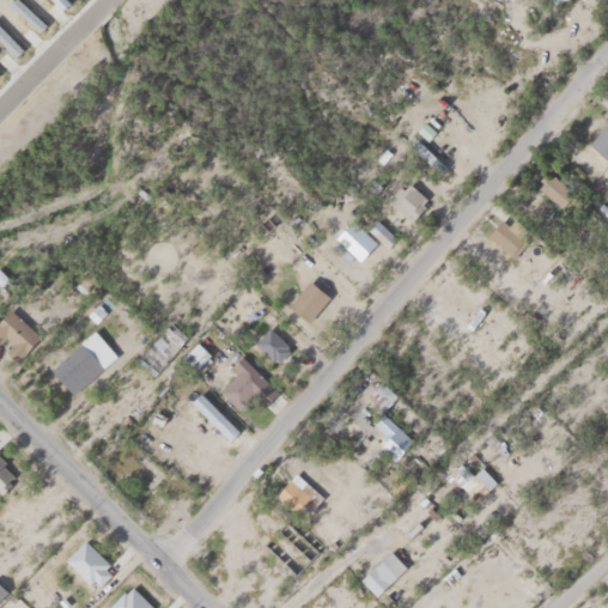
[(46,25),(20,0),(13,0),(10,4),(38,32),(46,25)]
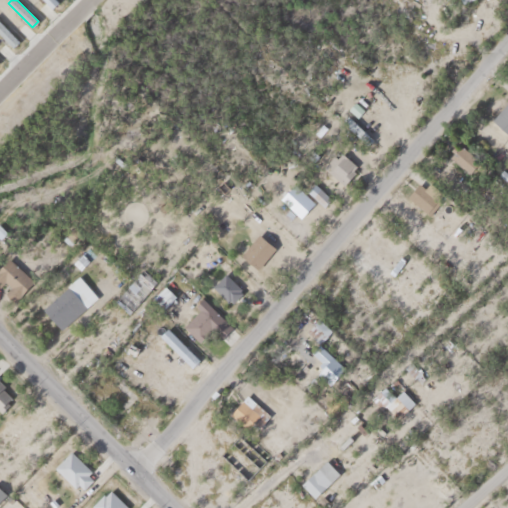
[(0,34),(13,47),(19,41),(0,21),(0,34)]
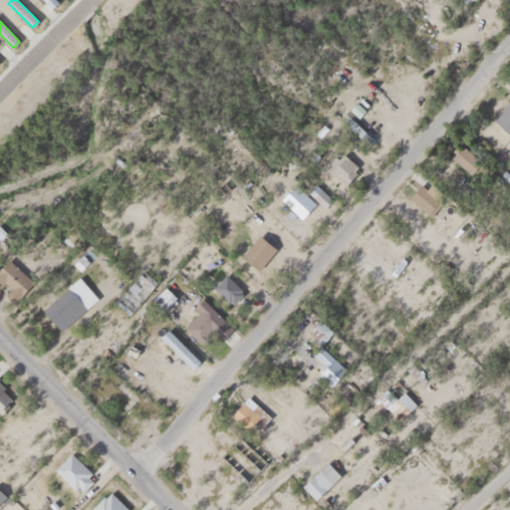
[(509,105),(495,119),(509,133),(509,105)]
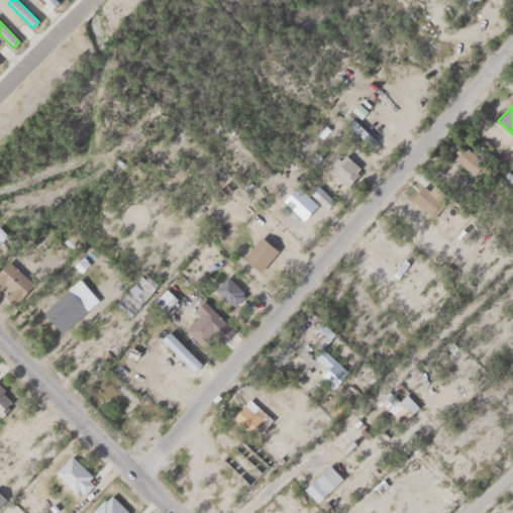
[(377,141),(353,119),(346,126),(371,148),(377,141)]
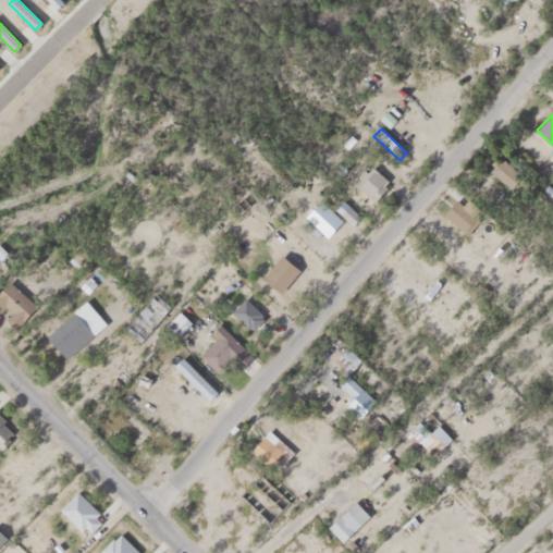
[(354,183),(375,201),(391,183),(370,164),(354,183)]
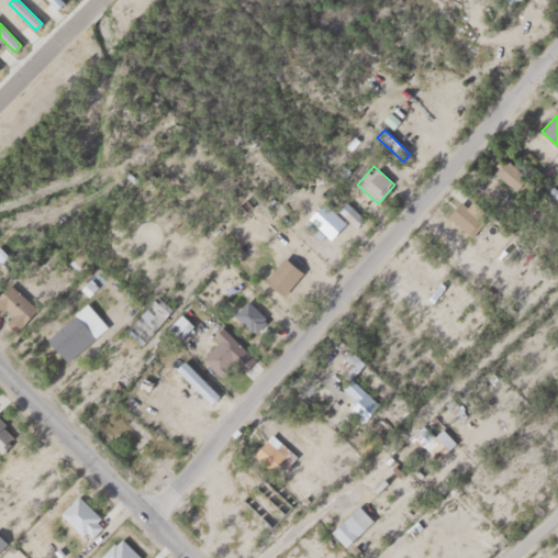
[(466,207),(464,203),(450,213),(465,234),(489,216),(477,200),(466,207)]
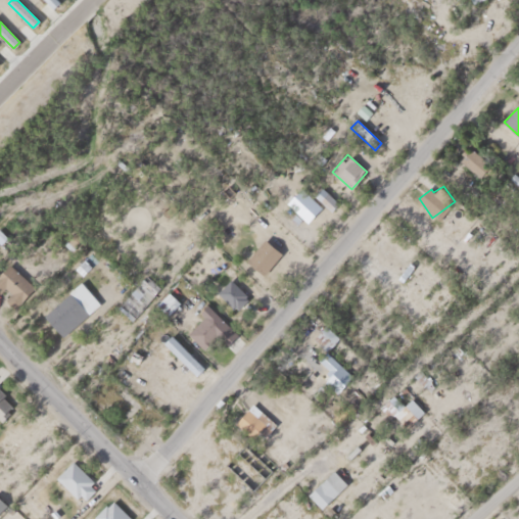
[(331,211),(339,202),(322,188),(314,198),(331,211)]
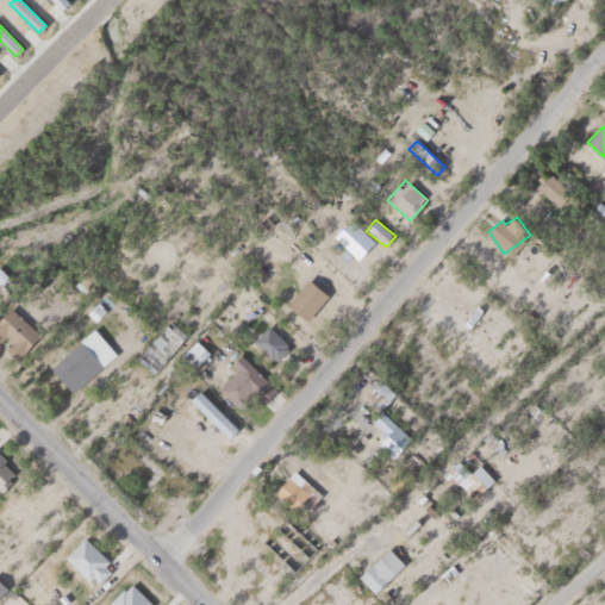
[(329,295),(310,280),(288,305),(307,320),(329,295)]
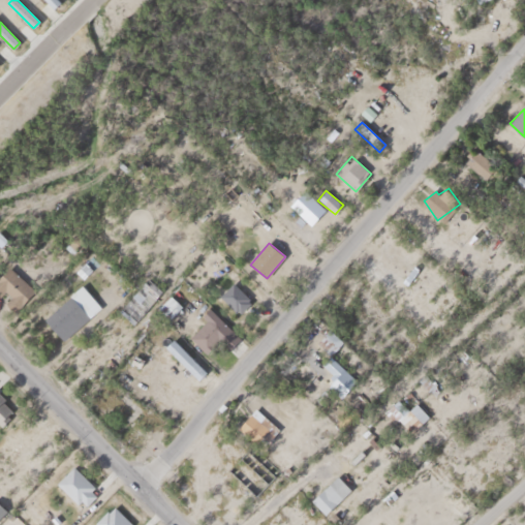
[(35,291),(11,267),(0,277),(0,298),(3,301),(2,302),(14,313),(35,291)]
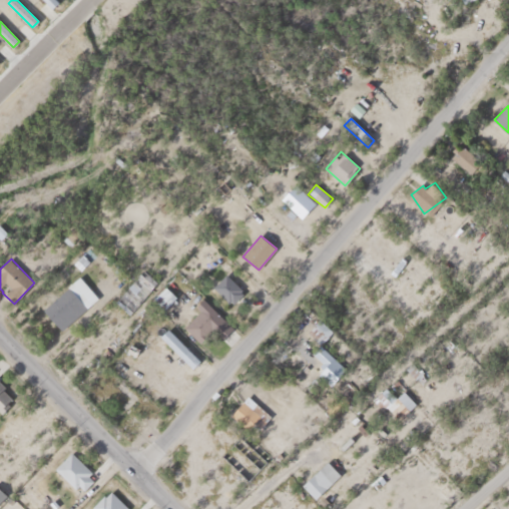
[(158,285),(145,271),(115,301),(128,315),(158,285)]
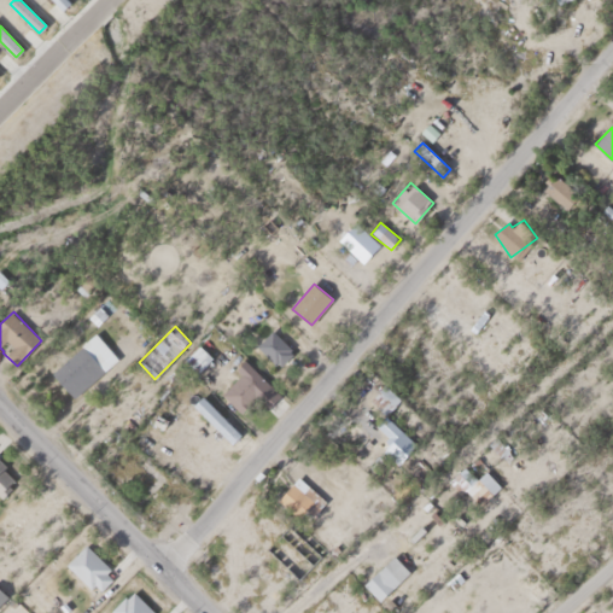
[(280,356),(285,340),(268,336),(264,351),(280,356)]
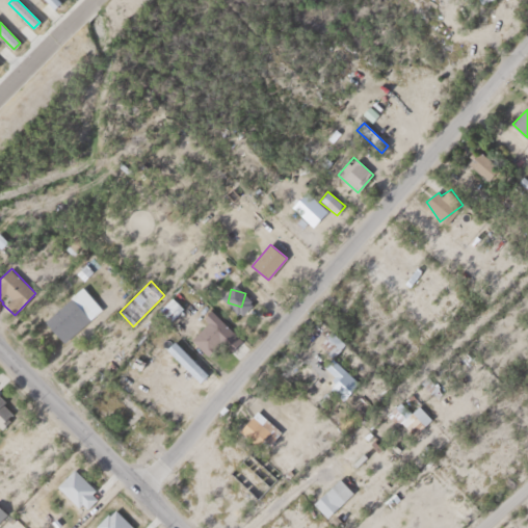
[(63,343),(101,312),(83,291),(46,321),(63,343)]
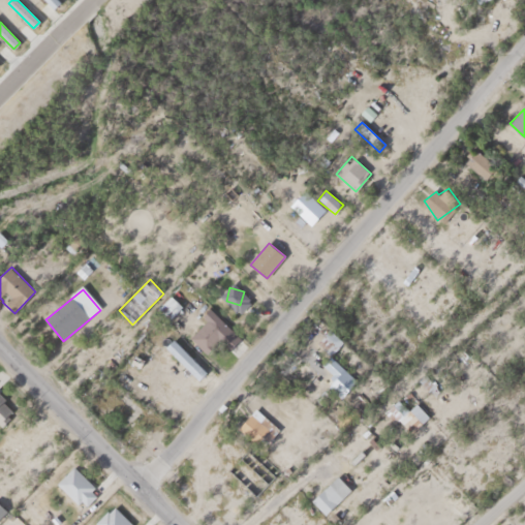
[(159,309),(170,319),(182,307),(172,297),(159,309)]
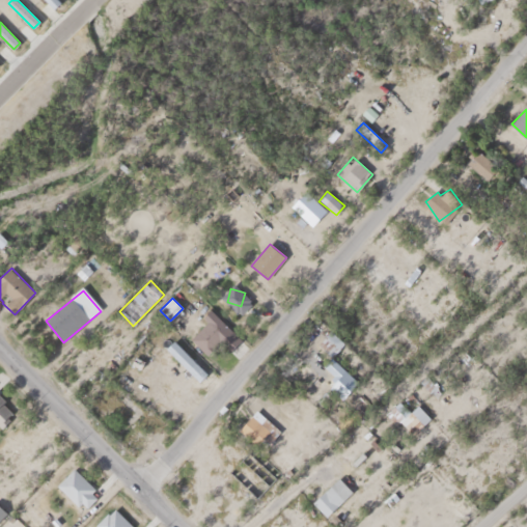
[(219,363),(242,338),(211,310),(203,319),(207,323),(193,338),(219,363)]
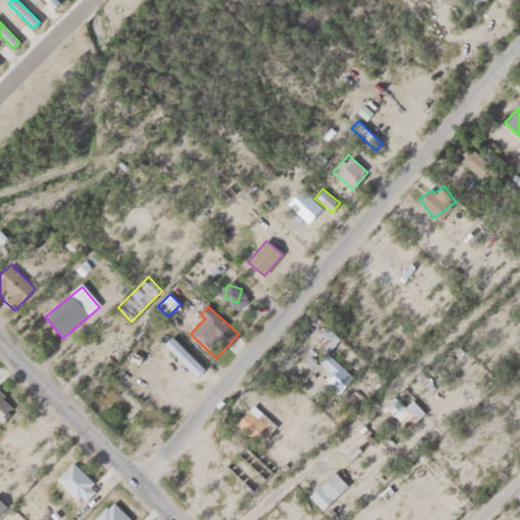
[(341,339),(328,326),(314,340),(329,352),(341,339)]
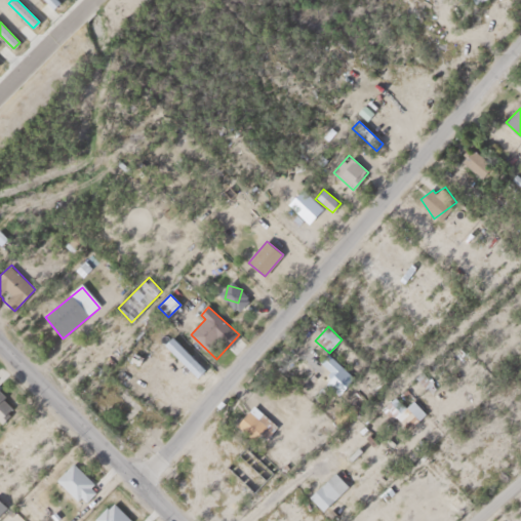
[(315,375),(301,353),(284,364),(298,387),(315,375)]
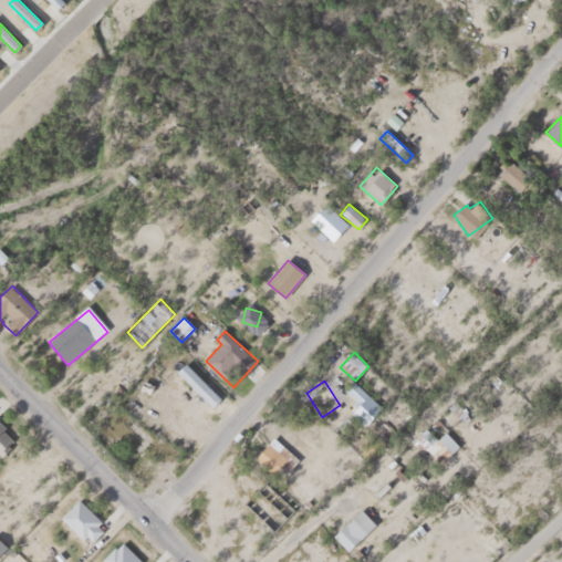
[(18,443),(0,423),(0,456),(2,458),(18,443)]
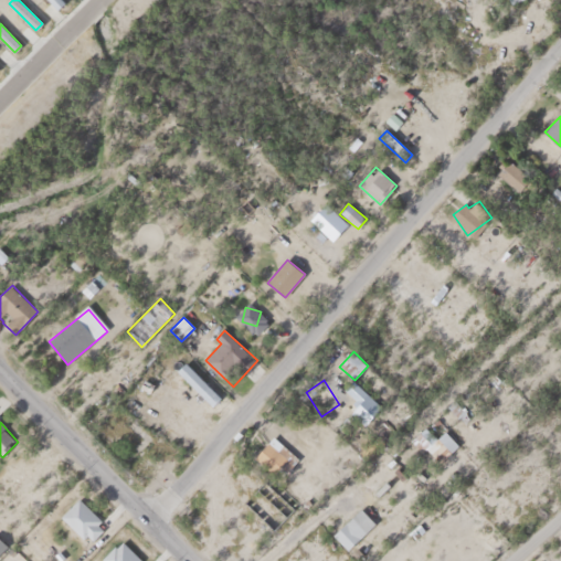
[(413,440),(438,466),(459,446),(445,431),(436,440),(425,427),(413,440)]
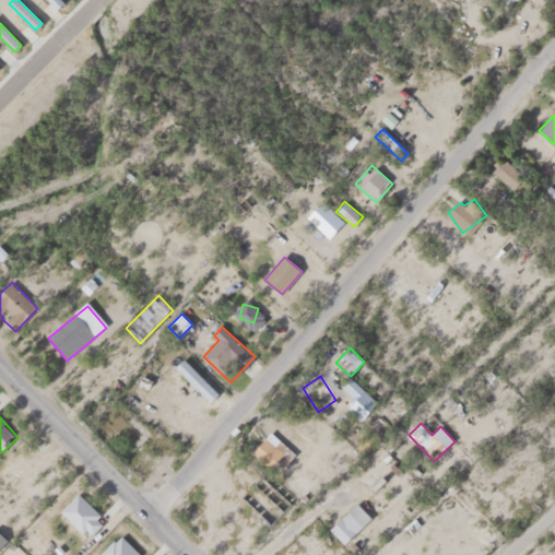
[(252,452),(278,474),(295,453),(271,432),(252,452)]
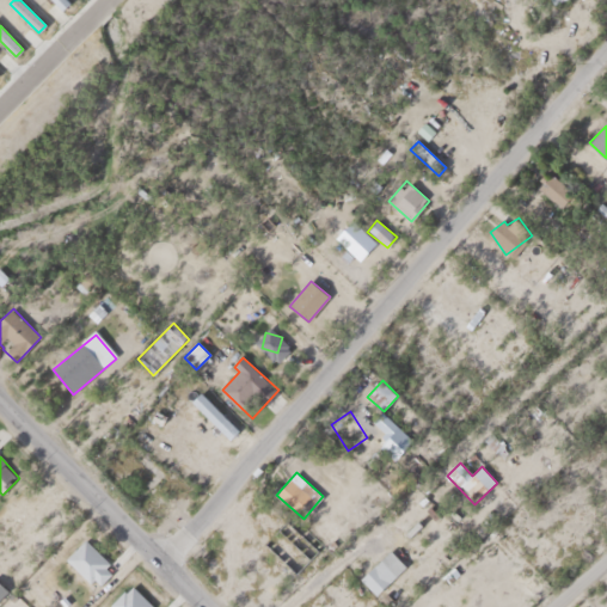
[(361,580),(376,596),(406,566),(391,550),(361,580)]
